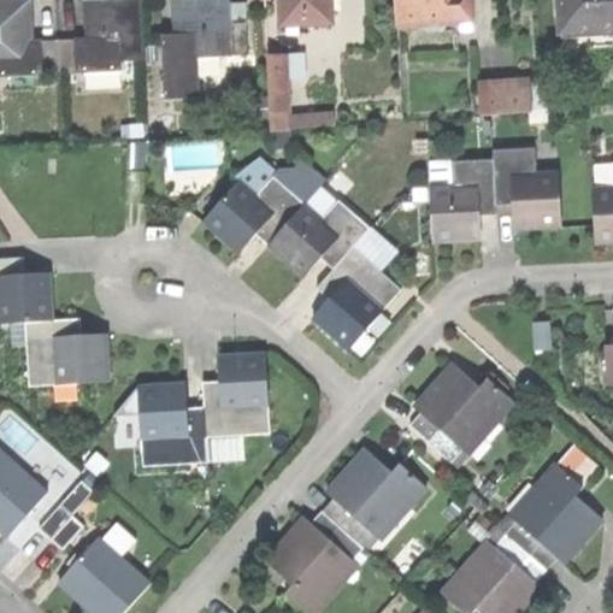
[(142,60),(140,0),(80,0),(81,29),(89,28),(89,39),(71,39),(72,74),(117,72),(117,62),(142,60)]
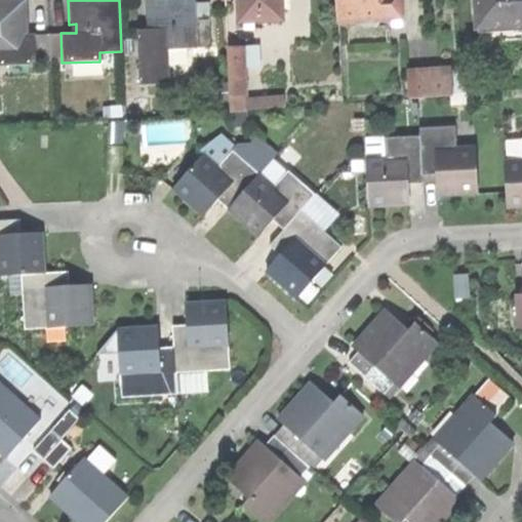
[(134,30),(136,84),(167,82),(165,46),(194,44),(193,17),(192,0),(143,0),(144,21),(150,21),(151,29),(134,30)]
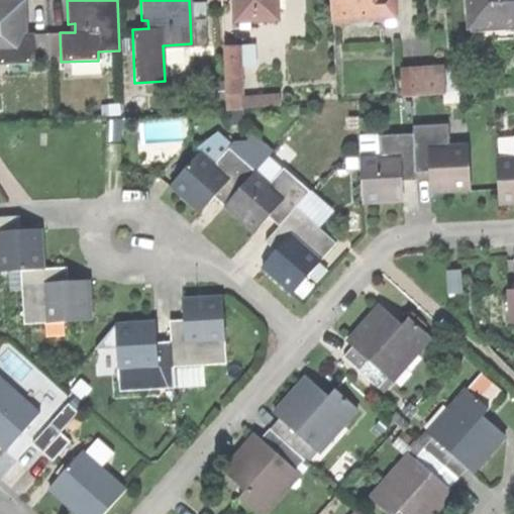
[(189,0),(190,17),(203,17),(202,0),(189,0)]
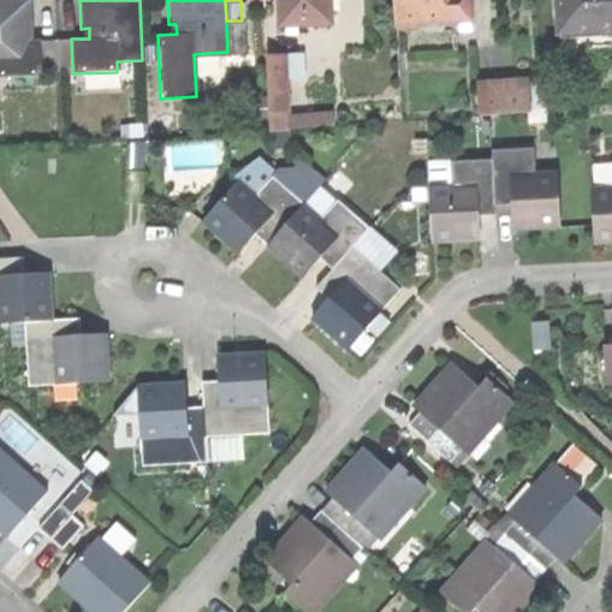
[(277,0),(278,35),(298,35),(298,25),(332,24),(331,10),(342,9),(340,0),(277,0)]
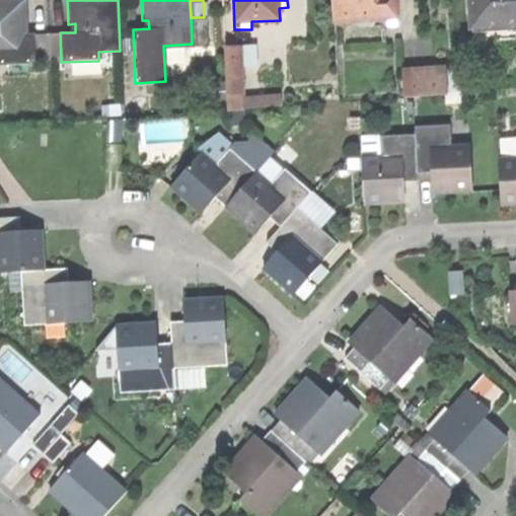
[(330,0),(333,20),(354,19),(357,25),(370,24),(374,18),(397,17),(395,0),(330,0)]
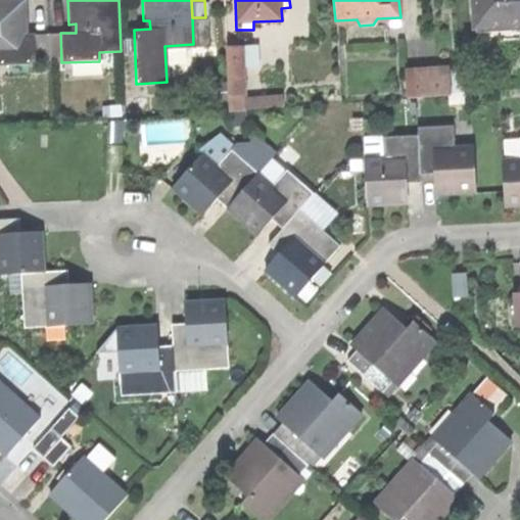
[(519,24),(519,0),(472,0),(473,28),(478,28),(478,40),(514,38),(514,25),(519,24)]
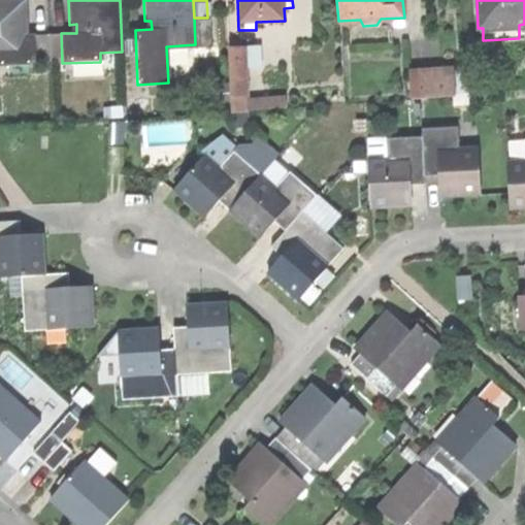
[(0,65),(35,64),(34,34),(20,35),(19,24),(25,23),(25,3),(0,3),(0,65)]
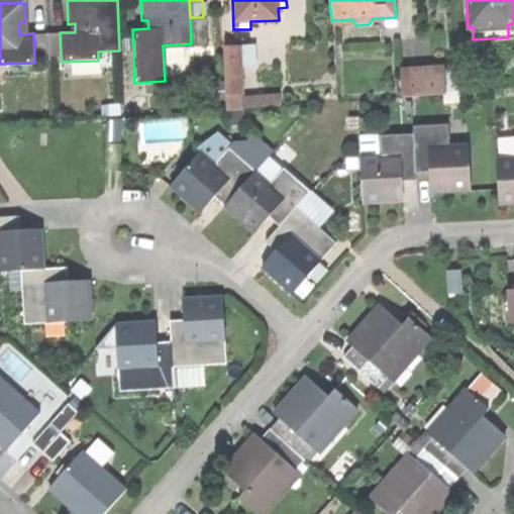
[(204,43),(203,17),(190,17),(191,43),(204,43)]
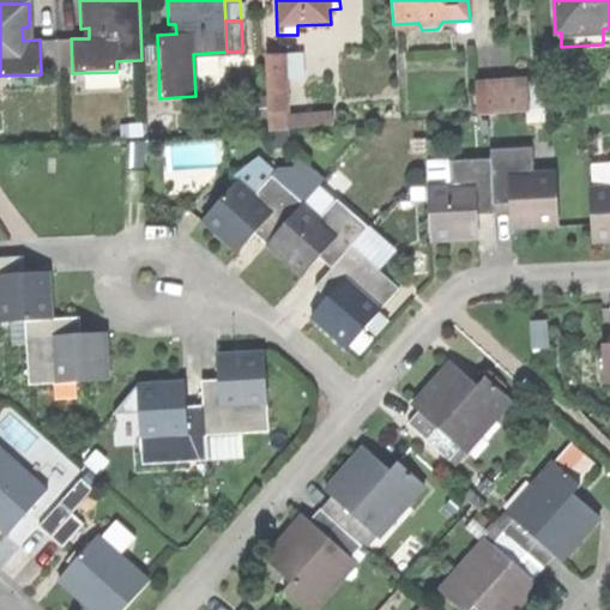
[(71,38),(55,40),(56,74),(72,73),(71,38)]
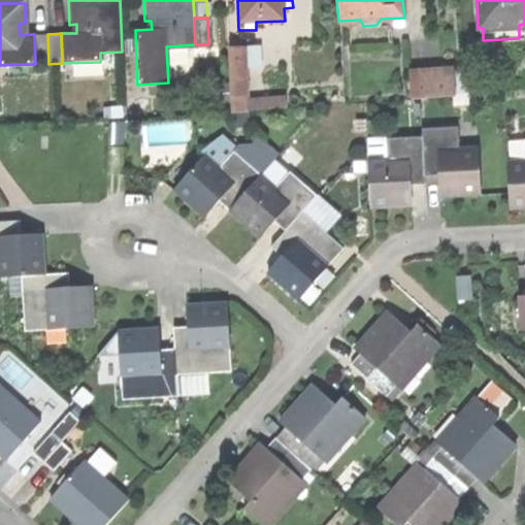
[(47,34),(34,34),(35,64),(48,64),(47,34)]
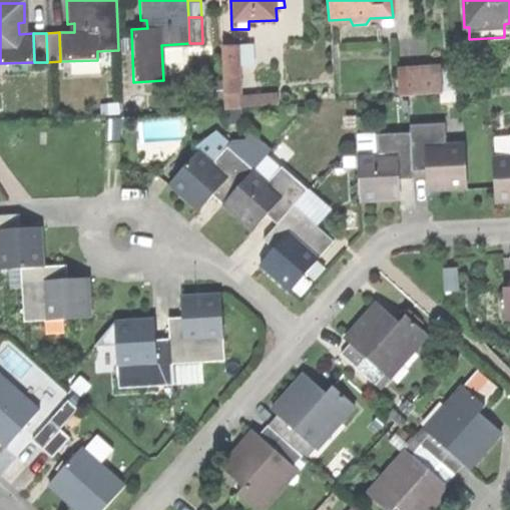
[(250,44),(220,45),(221,86),(221,93),(238,92),(237,64),(251,64),(250,44)]
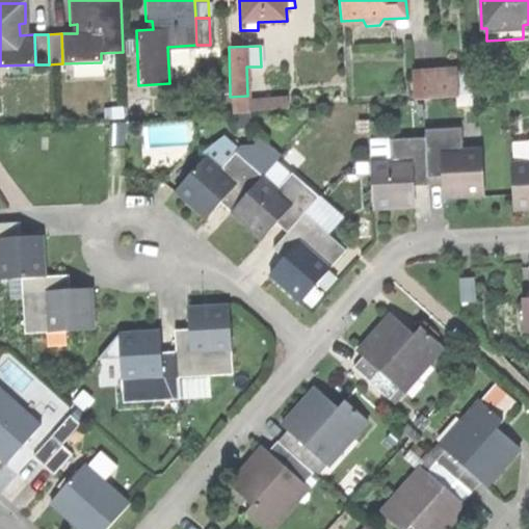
[(412,71),(413,99),(457,96),(456,75),(447,76),(429,77),(429,70),(412,71)]
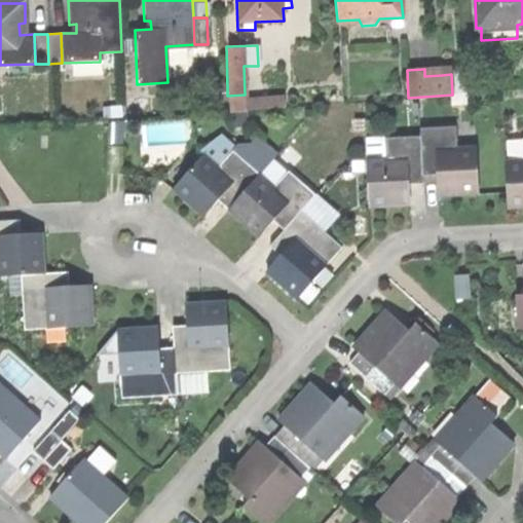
[(463,74),(451,74),(452,95),(464,94),(463,74)]
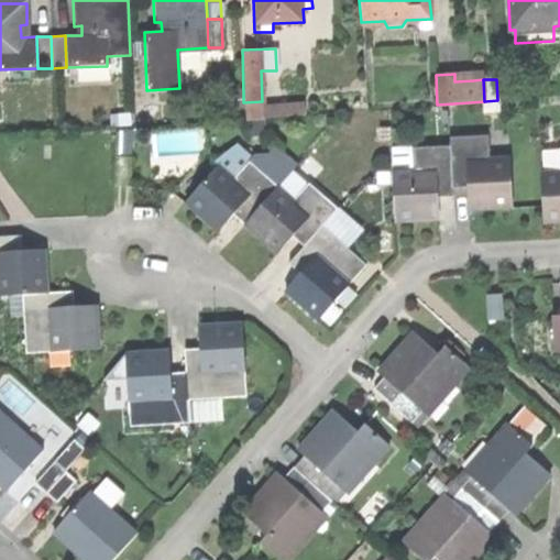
[(230,112),(244,112),(243,102),(243,95),(230,95),(230,112)]
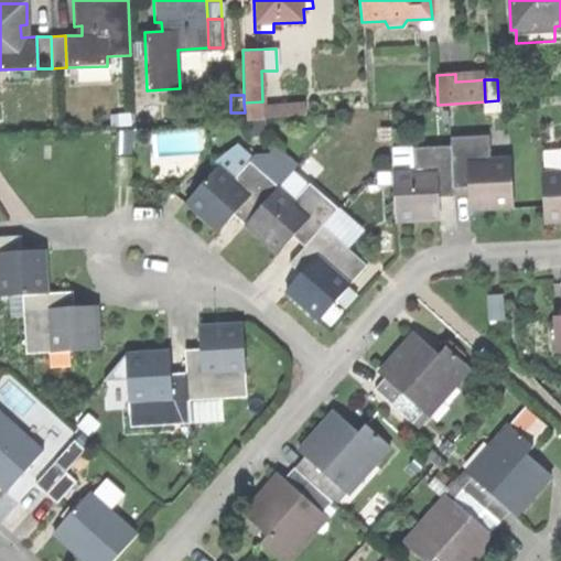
[(262,118),(262,101),(244,103),(245,112),(245,118),(262,118)]
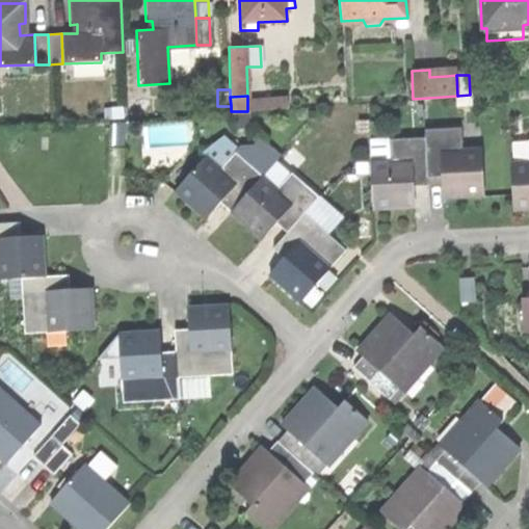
[(144,142),(191,138),(189,117),(142,122),(144,142)]
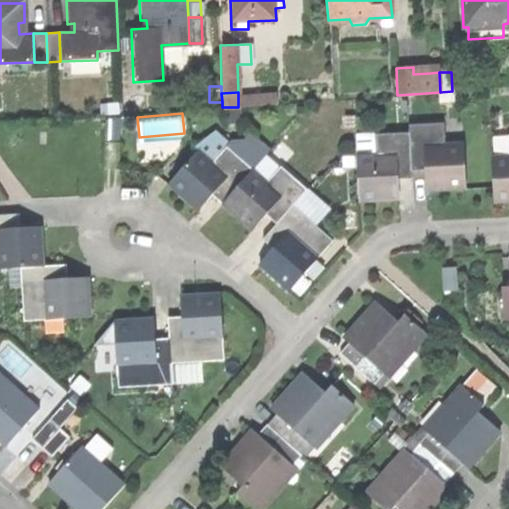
[(408,124),(408,131),(410,170),(425,169),(426,190),(448,189),(466,189),(464,142),(446,143),(445,122),(408,124)]
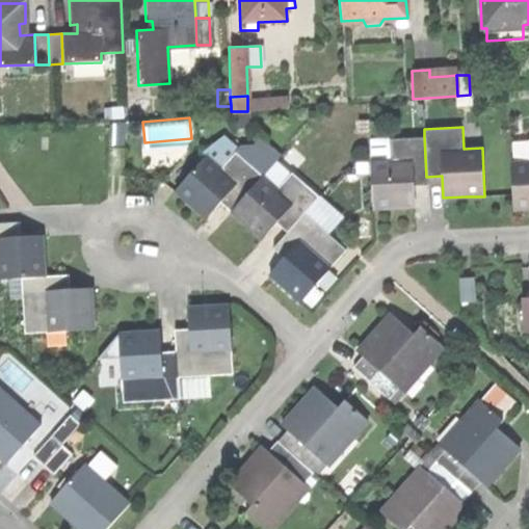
[(369,162),(371,209),(394,208),(414,207),(413,185),(426,184),(426,177),(424,136),(386,138),(387,161),(369,162)]
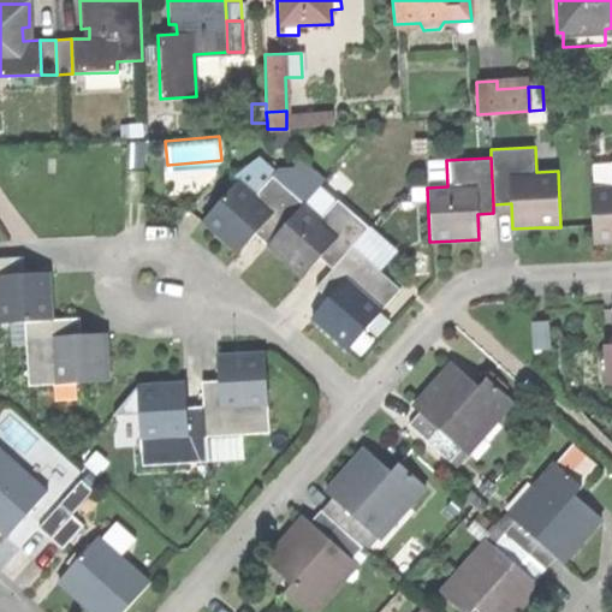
[(255,159),(238,179),(255,194),(272,173),(255,159)]
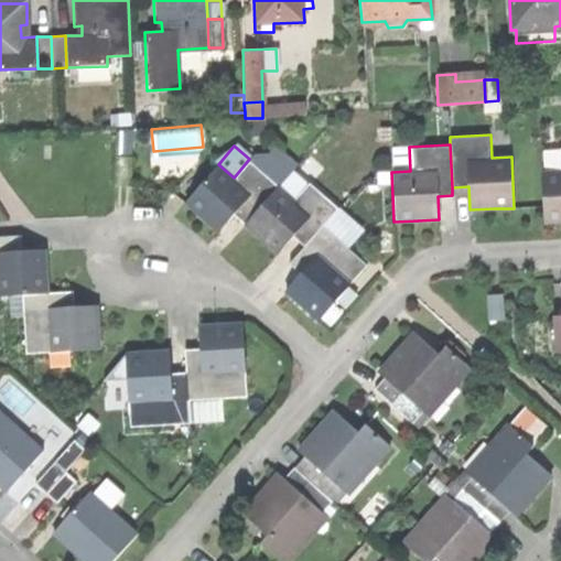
[(254,154),(249,159),(279,184),(294,165),(276,149),(271,154),(254,154)]
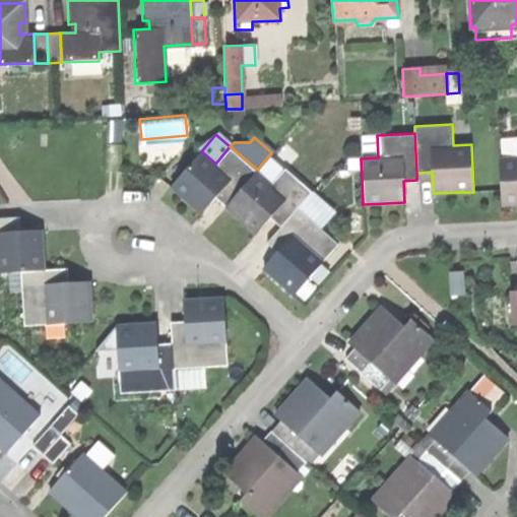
[(201,151),(171,186),(188,201),(201,212),(214,197),(224,206),(257,170),(230,146),(215,164),(201,151)]
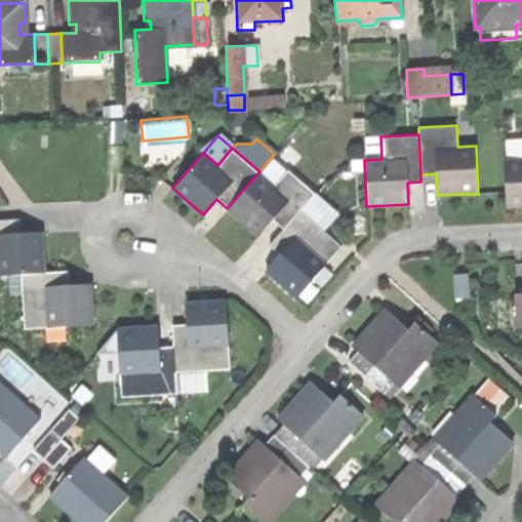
[(521,159),(505,160),(507,206),(521,205),(521,159)]
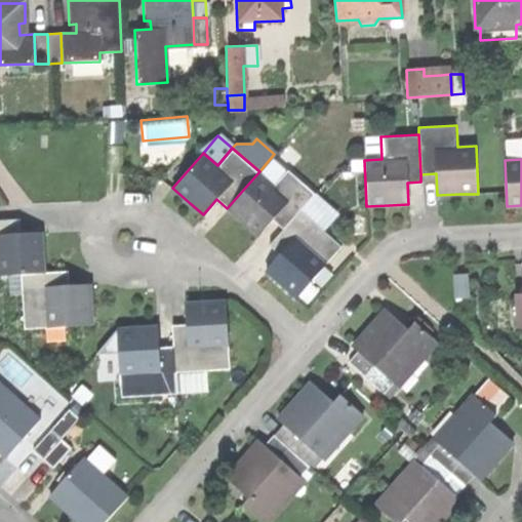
[(273,184),(259,171),(227,208),(243,223),(257,234),(271,219),(280,228),(298,207),(313,191),(286,168),(273,184)]
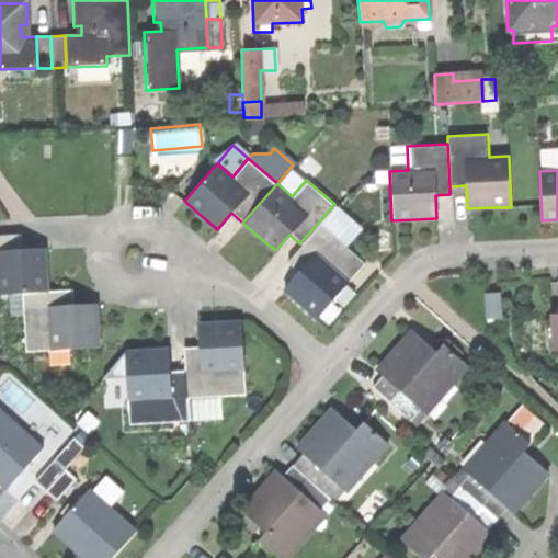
[(361,227),(334,204),(319,221),(345,245),(361,227)]
